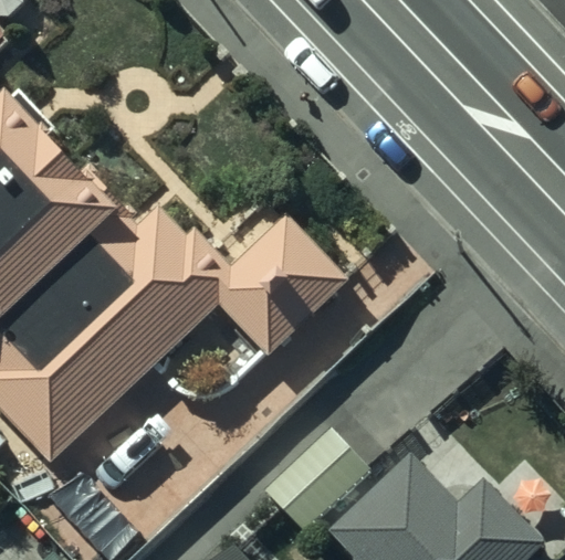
[(0,410),(50,463),(218,303),(268,355),(347,280),(285,214),(230,267),(194,229),(187,236),(157,204),(138,222),(97,178),(92,183),(46,135),(55,126),(20,88),(10,98),(6,94),(0,98),(0,410)]
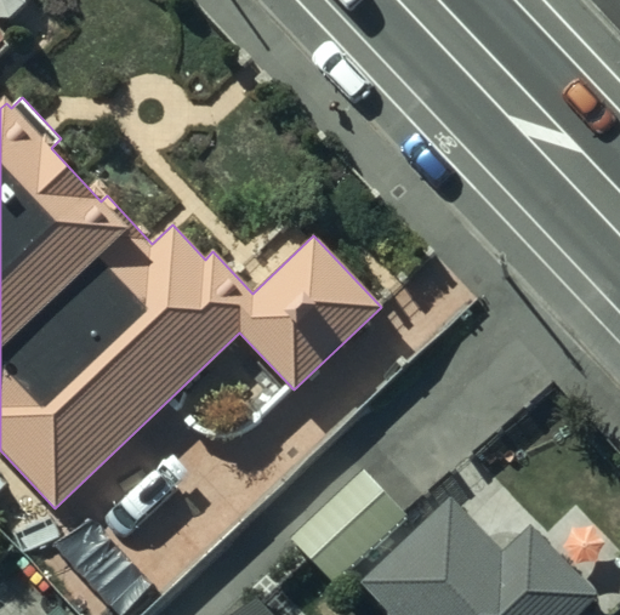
[(364,467),(290,536),(334,582),(408,514),(364,467)]
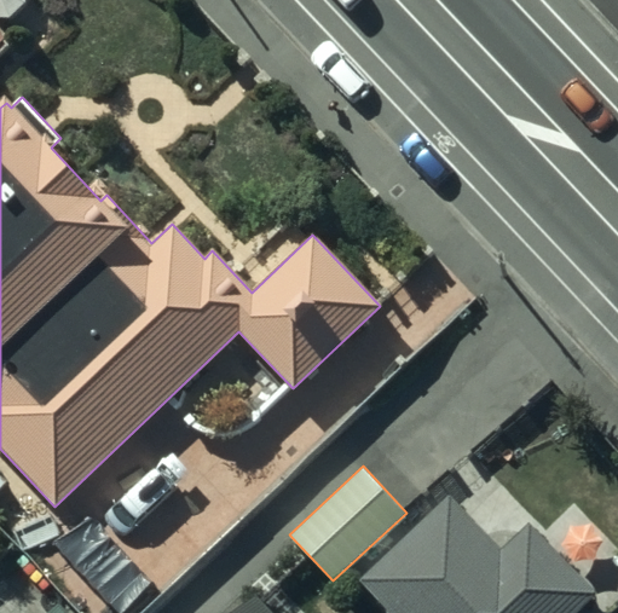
[(448,496),(359,580),(391,612),(576,612),(596,594),(529,524),(501,551),(448,496)]
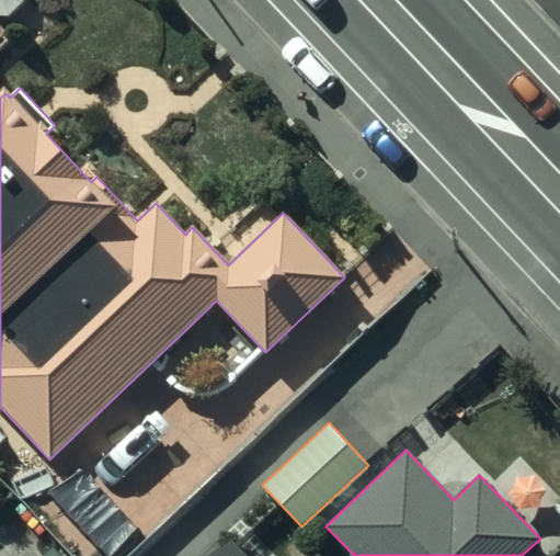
[(246,555),(232,542),(217,555),(246,555)]
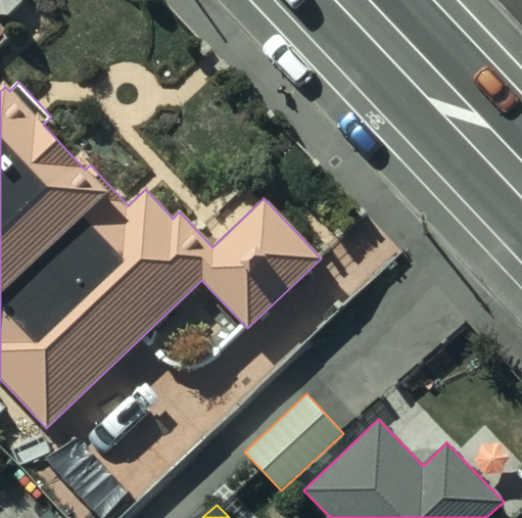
[(60,517),(51,508),(39,517),(60,517)]
